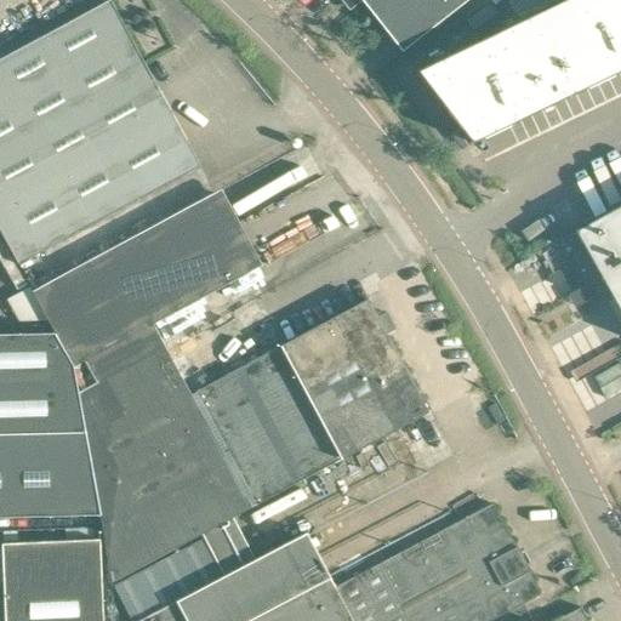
[(0,58),(0,233),(17,263),(199,165),(109,0),(0,58)]
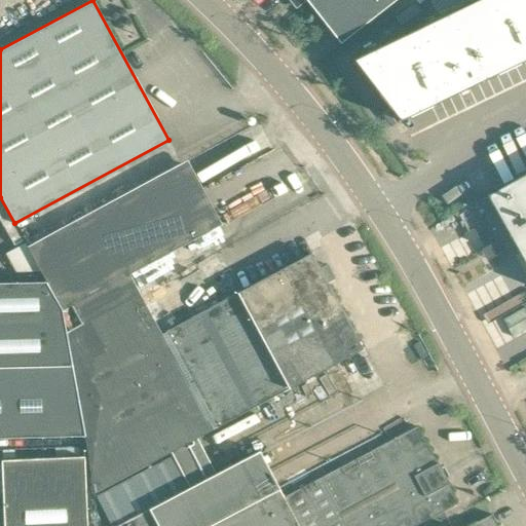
[(365,24),(372,19),(395,0),(305,0),(327,28),(352,7),(365,24)]
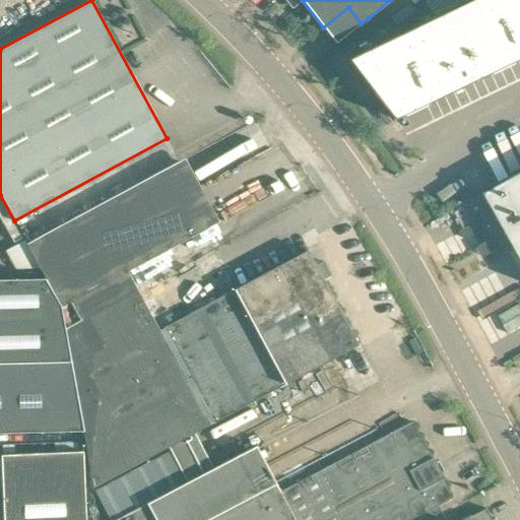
[(519,58),(519,0),(472,0),(349,60),(395,119),(519,58)]
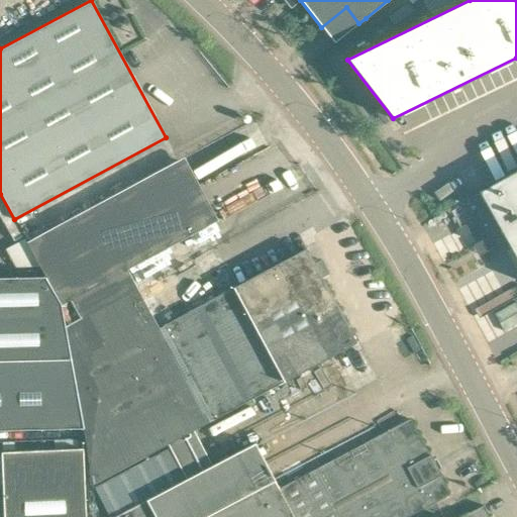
[(178,161),(26,242),(40,268),(44,276),(60,304),(69,300),(126,269),(126,270),(205,227),(217,221),(209,207),(204,210),(178,161)]
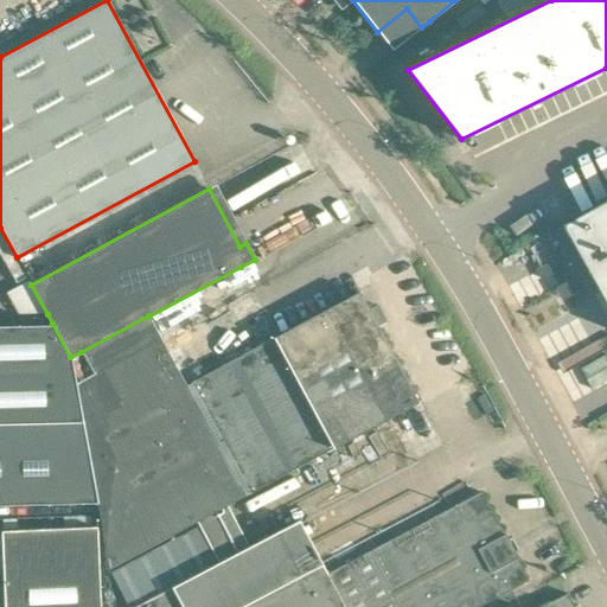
[(606,218),(555,248),(601,332),(606,328),(606,218)]
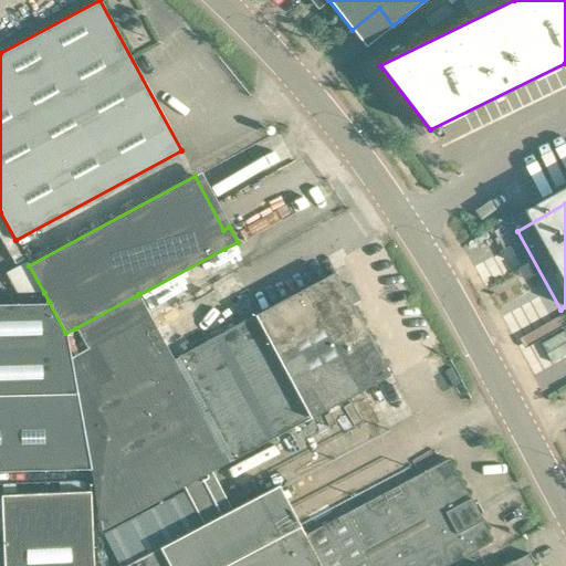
[(189,506),(220,491),(210,472),(390,376),(335,273),(173,359),(138,295),(138,294),(75,328),(65,333),(65,334),(76,392),(90,469),(102,530),(104,534),(181,492),(189,506)]
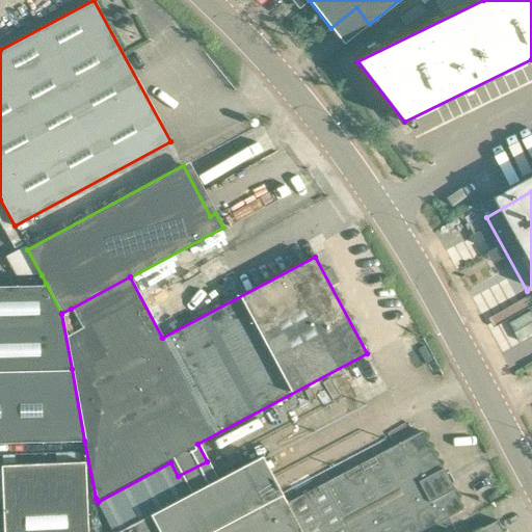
[(61,314),(61,313),(46,284),(0,285),(0,371),(72,369),(61,314)]
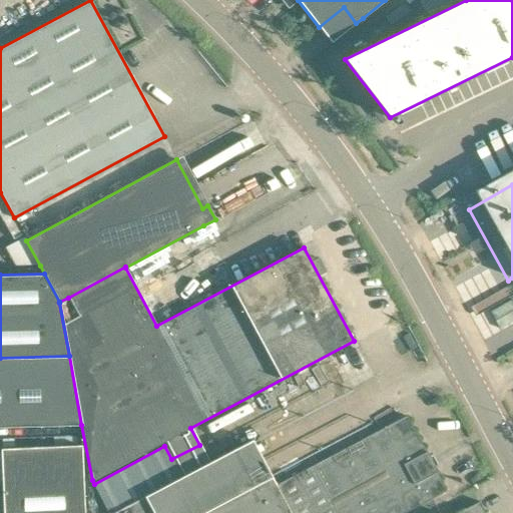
[(0,427),(81,425),(69,356),(0,358),(0,427)]
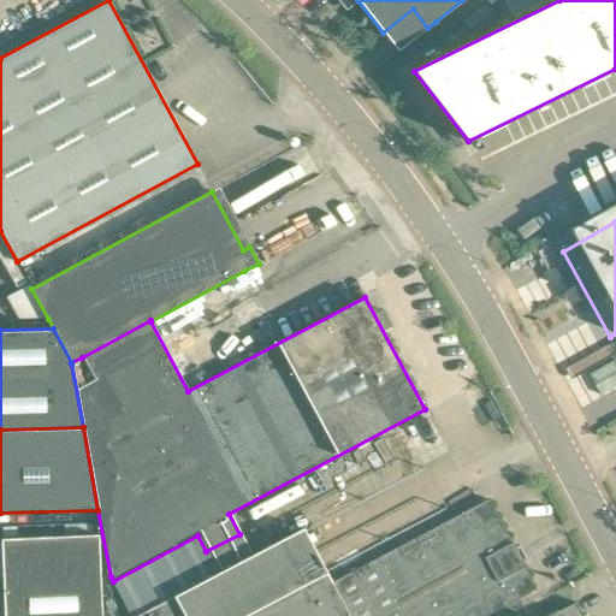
[(485,615),(515,600),(535,590),(523,567),(526,567),(513,543),(511,543),(489,499),(461,514),(461,515),(377,561),(375,560),(331,584),(302,529),(252,556),(240,534),(206,551),(215,569),(165,597),(165,598),(129,615),(485,615)]
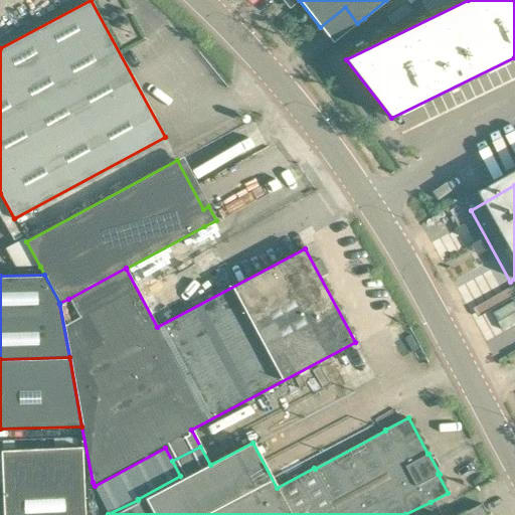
[(0,451),(3,514),(84,514),(81,448),(0,451)]
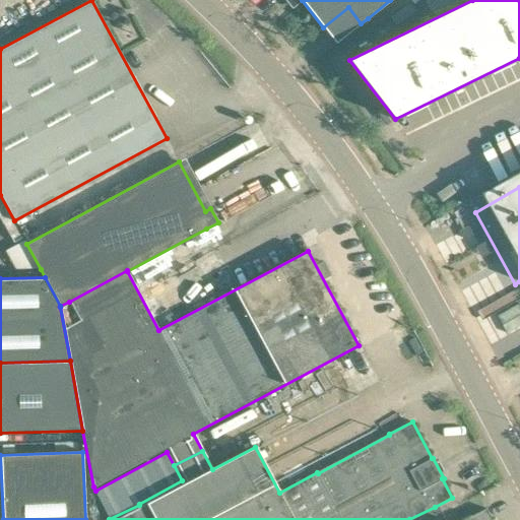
[(492,519),(485,508),(463,519),(492,519)]
